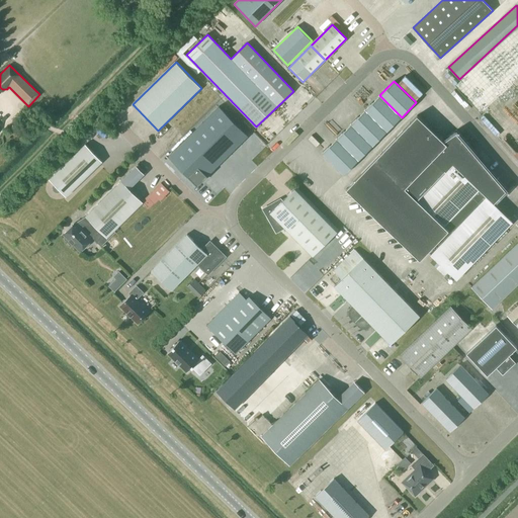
[(386,132),(402,117),(379,95),(365,109),(386,132)]
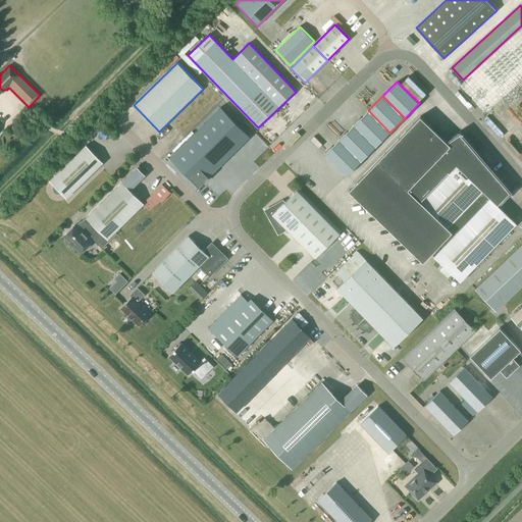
[(211,116),(240,146),(250,137),(221,107),(211,116)]
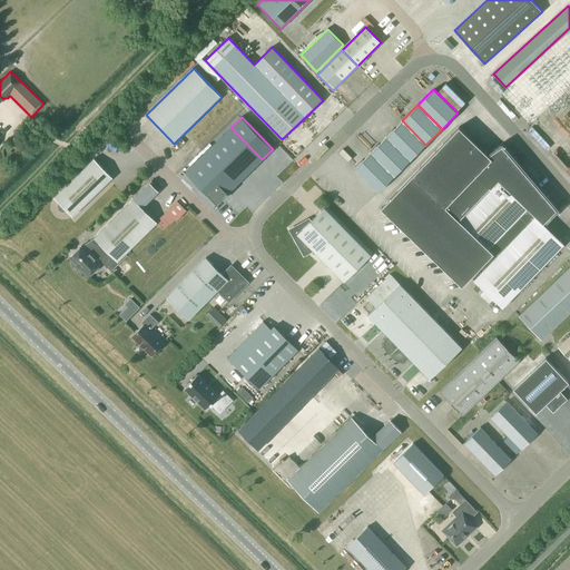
[(410,160),(425,145),(402,120),(386,137),(410,160)]
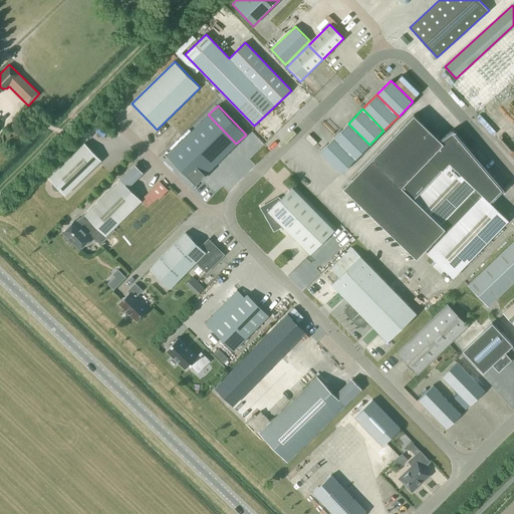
[(208,114),(198,124),(226,154),(236,144),(208,114)]
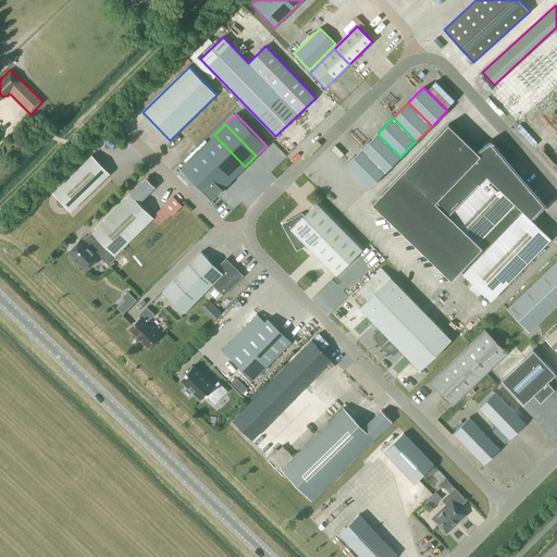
[(448,124),(372,202),(452,280),(482,247),(485,250),(462,273),(467,277),(483,293),(491,301),(552,238),(530,218),(543,203),(491,143),(477,151),(448,124)]
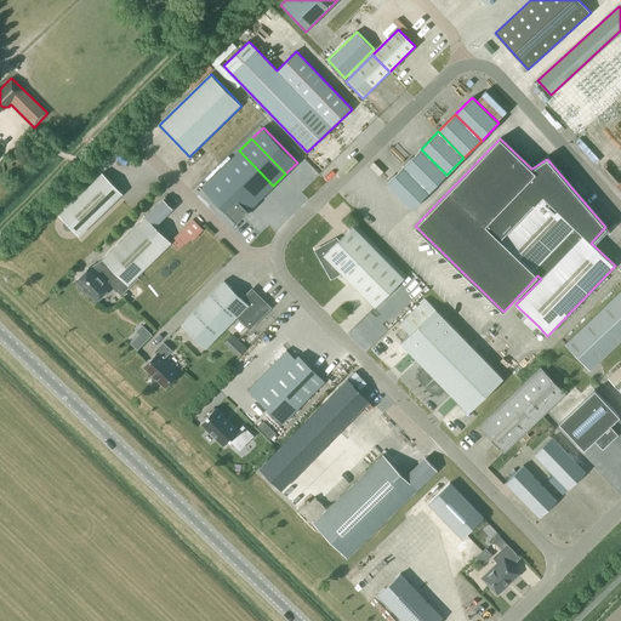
[(429,192),(446,175),(421,149),(404,166),(429,192)]
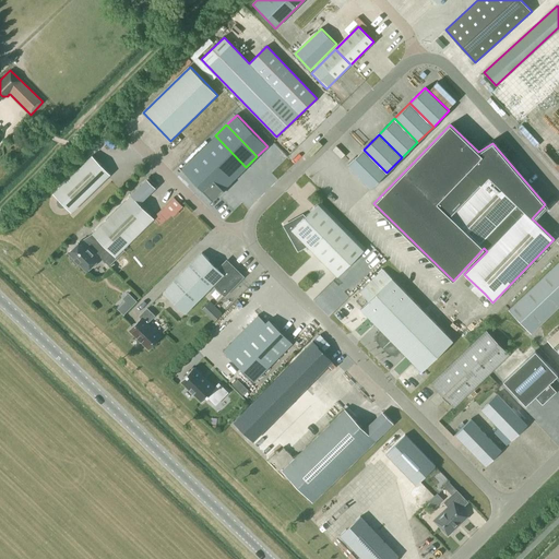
[(246,167),(215,135),(204,146),(235,178),(246,167)]
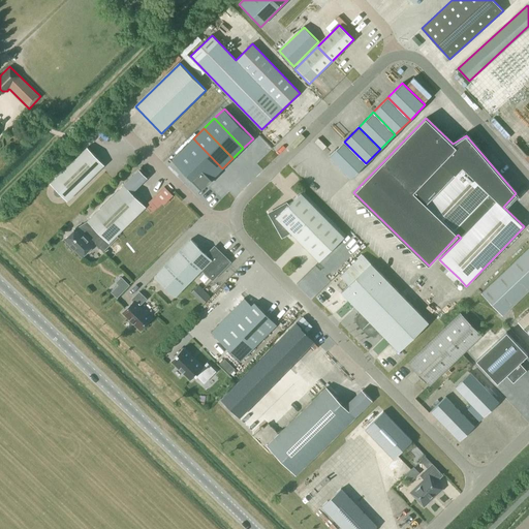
[(222,168),(193,138),(175,157),(194,177),(192,179),(201,189),(222,168)]
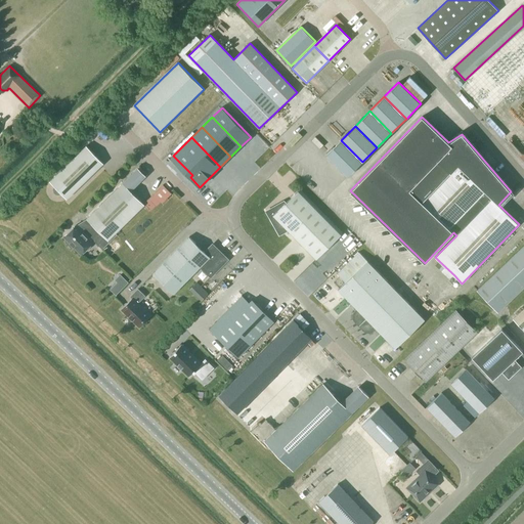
[(348,176),(362,162),(341,140),(326,155),(348,176)]
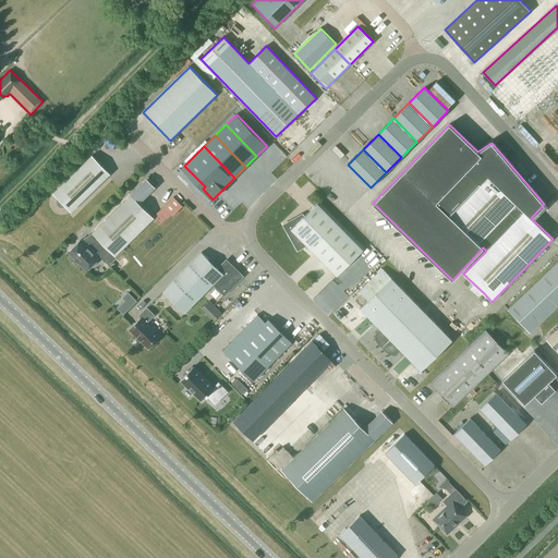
[(71,211),(110,173),(93,155),(53,193),(59,199),(58,202),(59,204),(60,206),(62,206),(64,205),(71,211)]
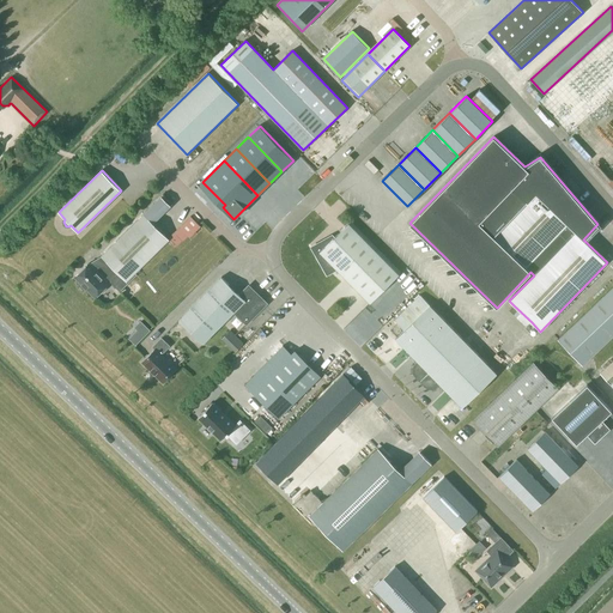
[(162,196),(144,213),(155,224),(173,207),(162,196)]
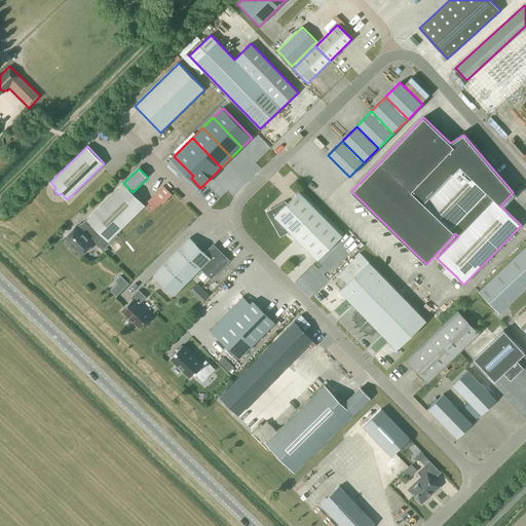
[(76,226),(65,237),(82,255),(96,242),(102,249),(116,234),(145,205),(133,192),(123,183),(87,220),(88,221),(80,230),(76,226)]
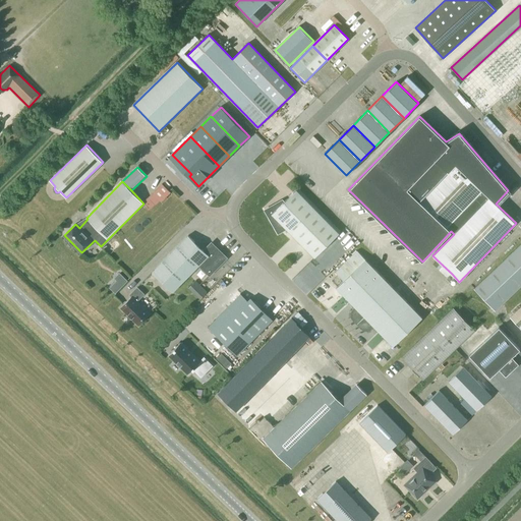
[(170,192),(162,183),(143,201),(151,209),(160,200),(161,201),(170,192)]
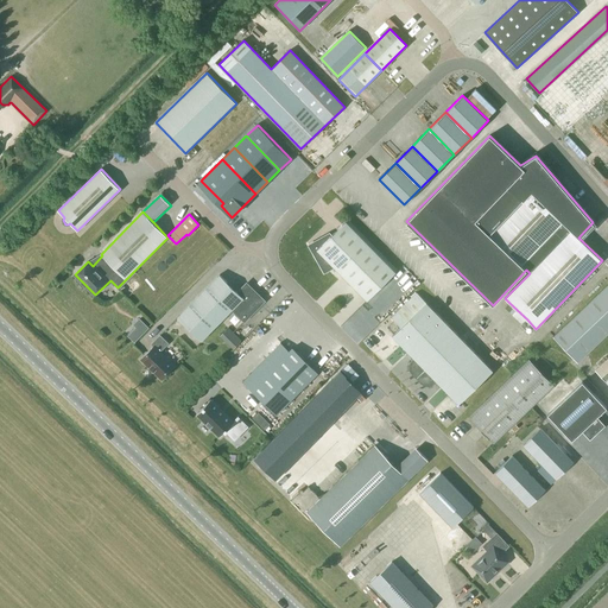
[(334,266),(367,301),(396,272),(346,221),(328,240),(324,236),(310,246),(324,272),(334,266)]
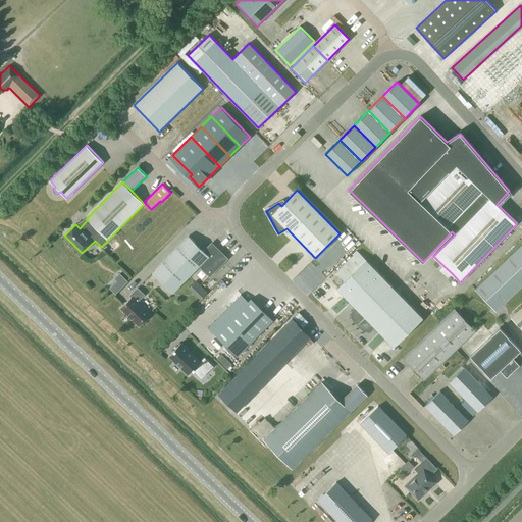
[(173,293),(200,266),(210,275),(227,258),(214,246),(207,254),(189,236),(153,272),(173,293)]
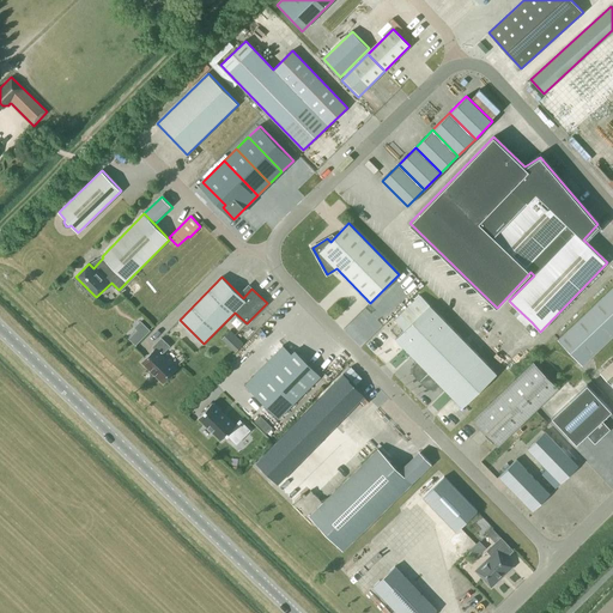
[(582,365),(612,335),(612,286),(558,339),(582,365)]
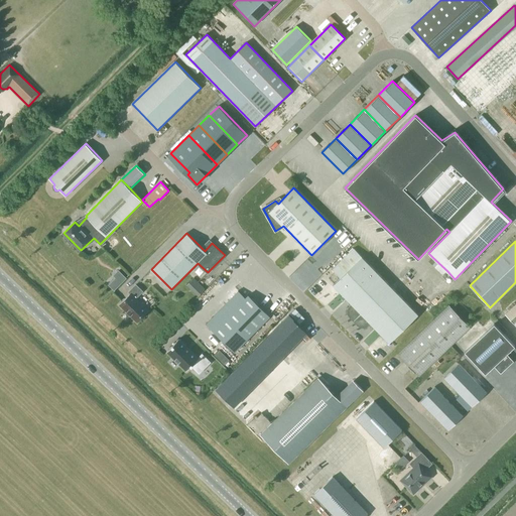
[(418,314),(362,257),(354,248),(332,269),(335,272),(329,277),(335,283),(333,285),(352,304),(350,306),(349,307),(349,308),(348,310),(348,311),(349,313),(349,314),(350,316),(359,325),(360,326),(361,327),(362,327),(364,327),(365,327),(366,327),(367,326),(368,326),(370,323),(389,343),(418,314)]
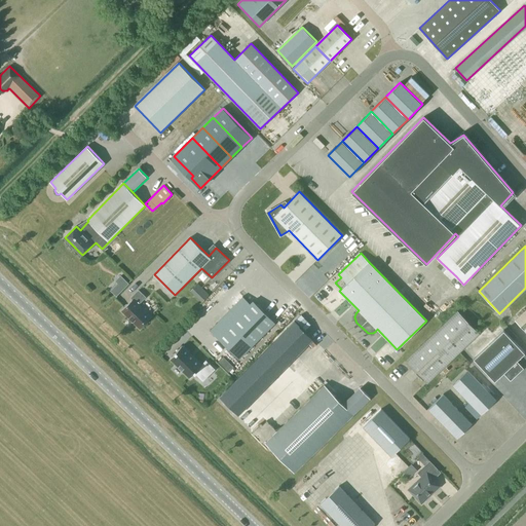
[(120,274),(115,280),(117,283),(123,289),(129,284),(120,274)]
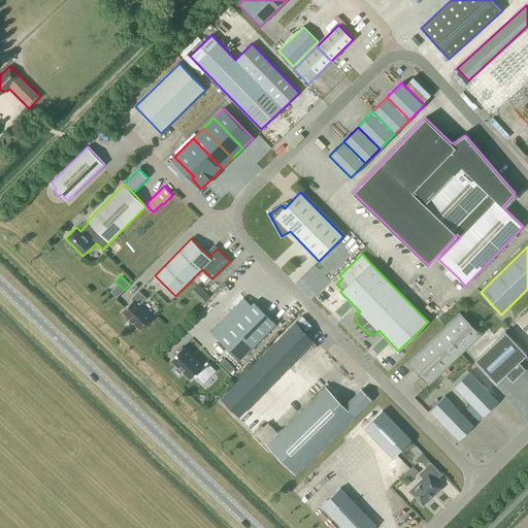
[(199,281),(192,289),(204,300),(211,292),(199,281)]
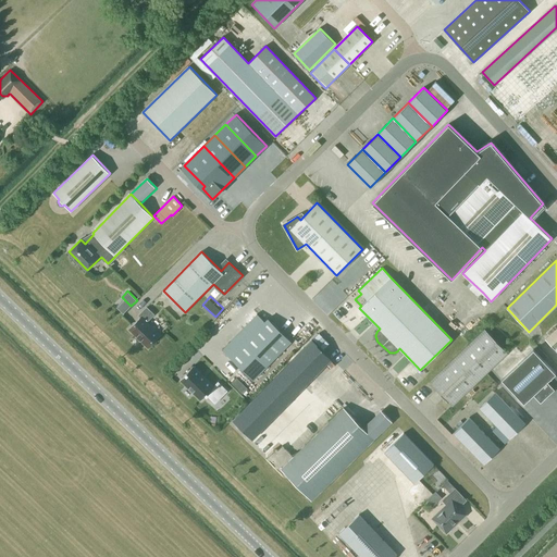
[(160,335),(146,321),(153,313),(147,307),(138,316),(141,318),(130,330),(148,347),(160,335)]
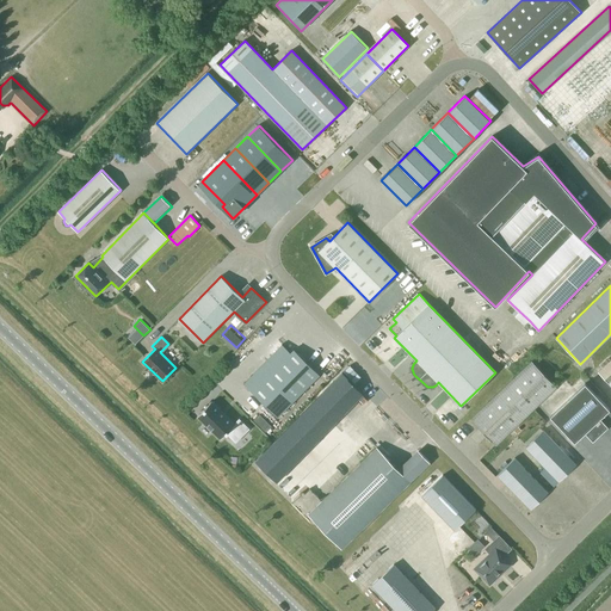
[(320,375),(294,350),(252,392),(278,417),(320,375)]
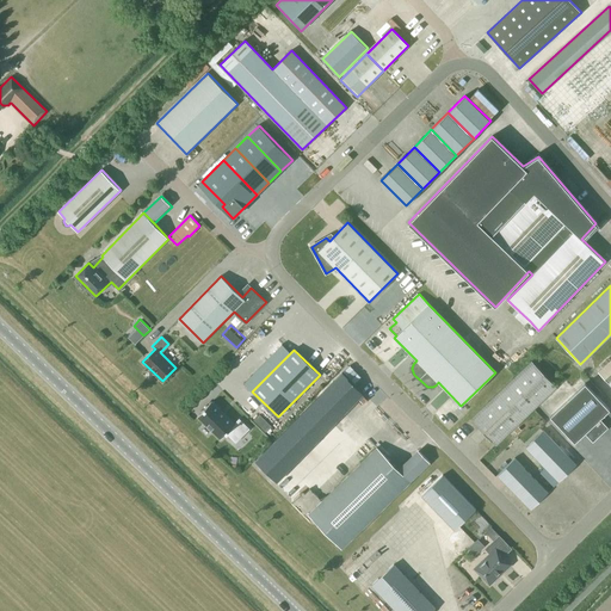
[(557,387),(535,363),(532,360),(471,419),(495,445),(557,387)]
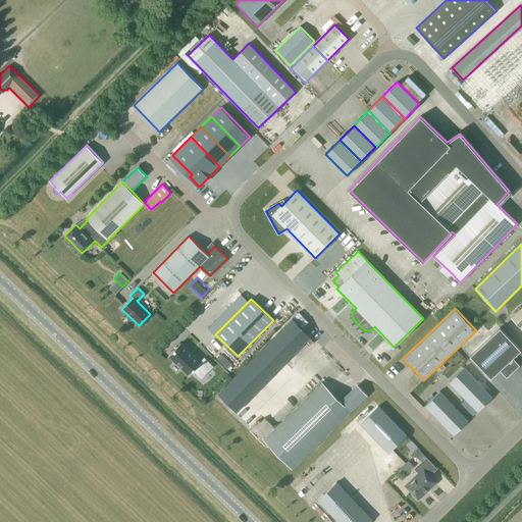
[(521,308),(512,318),(521,329),(521,308)]
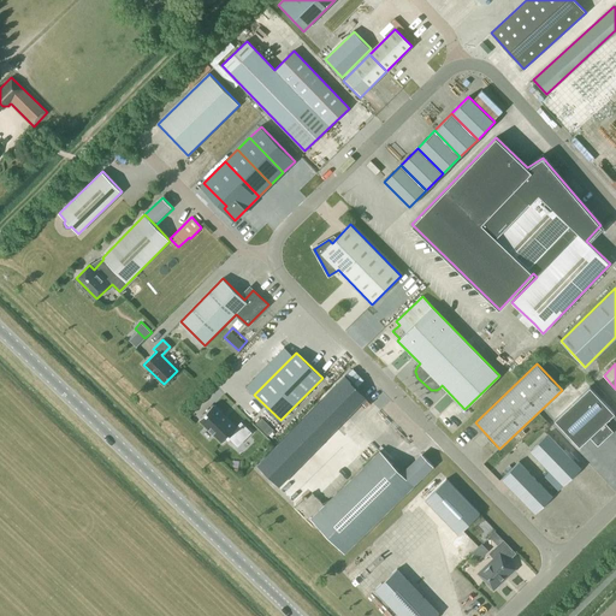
[(579,445),(590,437),(597,445),(612,431),(604,422),(615,413),(590,386),(555,420),(579,445)]
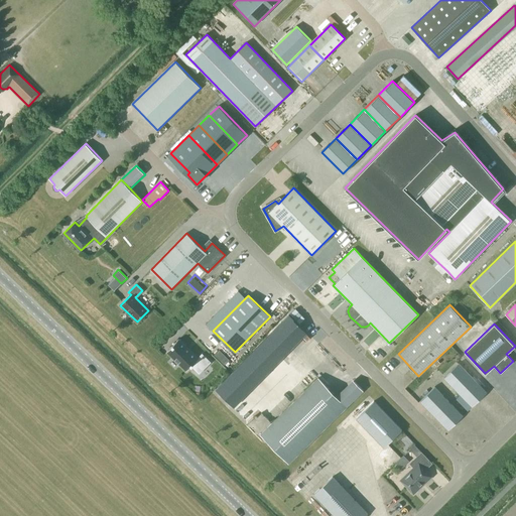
[(284,356),(266,338),(216,389),(234,407),(284,356)]
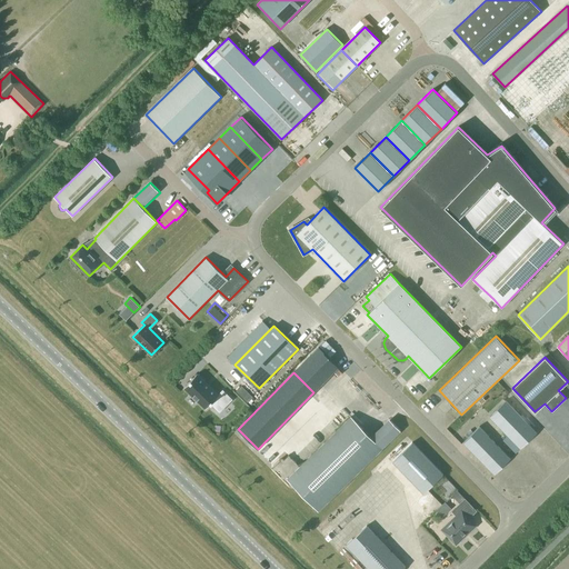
[(199,375),(186,389),(206,408),(210,403),(220,412),(232,399),(222,390),(219,395),(199,375)]
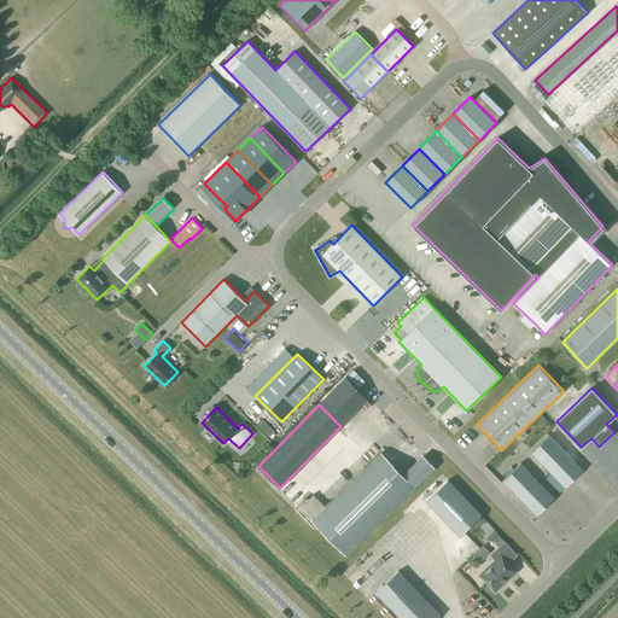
[(531,453),(566,487),(583,470),(549,435),(531,453)]
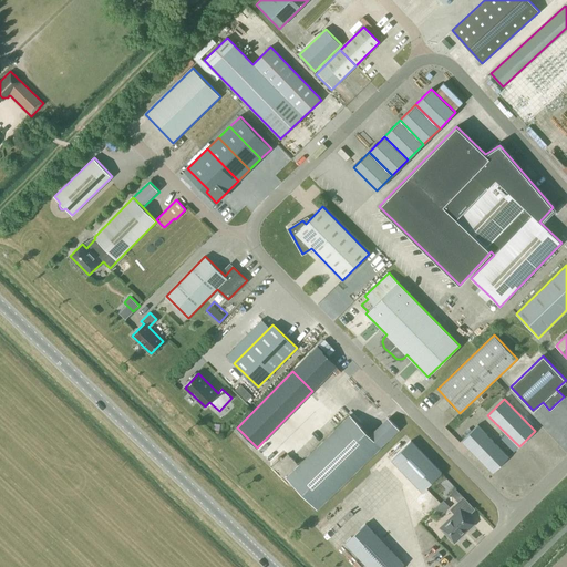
[(375,441),(371,436),(350,415),(299,465),(288,454),(284,459),(279,459),(274,464),(272,468),(289,485),(294,485),(318,509),(381,447),(375,441)]
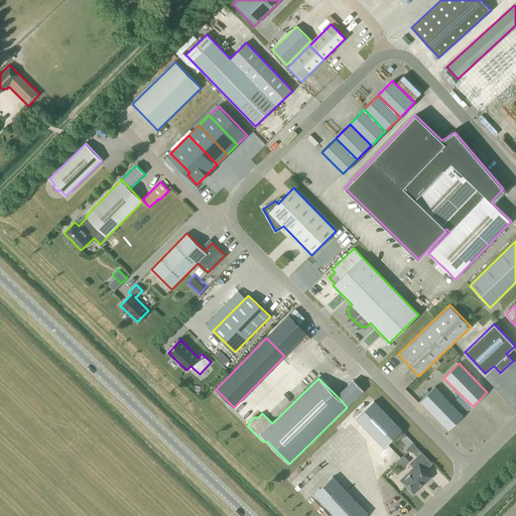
[(464,416),(452,403),(434,387),(420,401),(448,430),(464,416)]
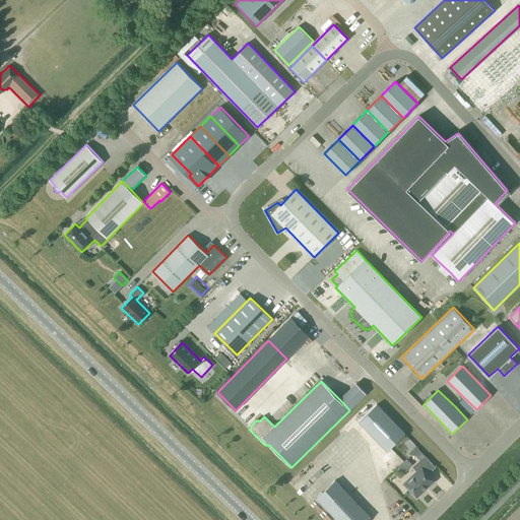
[(359,421),(387,451),(405,434),(377,404),(359,421)]
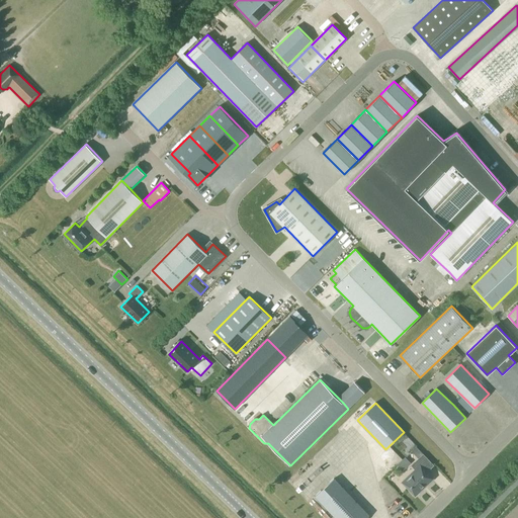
[(411,450),(418,458),(423,453),(416,446),(411,450)]
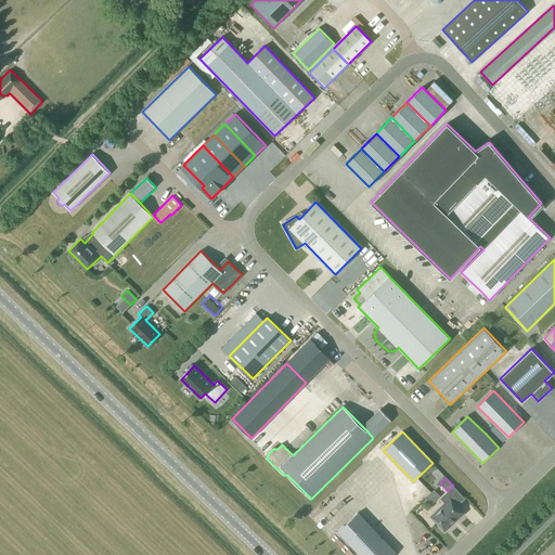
[(456,519),(463,513),(456,505),(464,499),(453,487),(441,499),(447,503),(433,516),(444,530),(452,523),(453,524),(456,520),(456,519)]
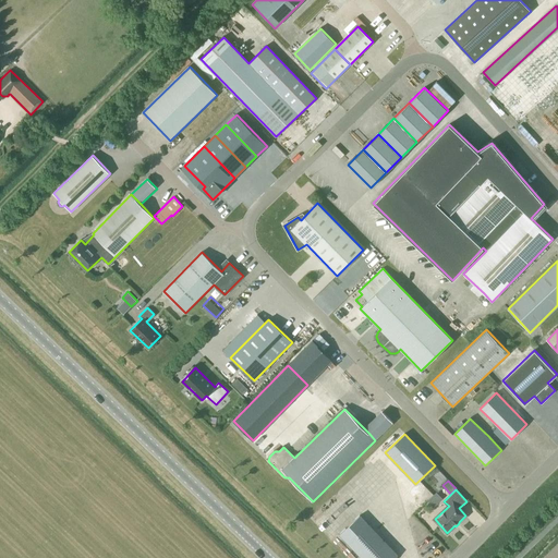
[(340,534),(362,557),(395,557),(398,556),(360,516),(340,534)]
